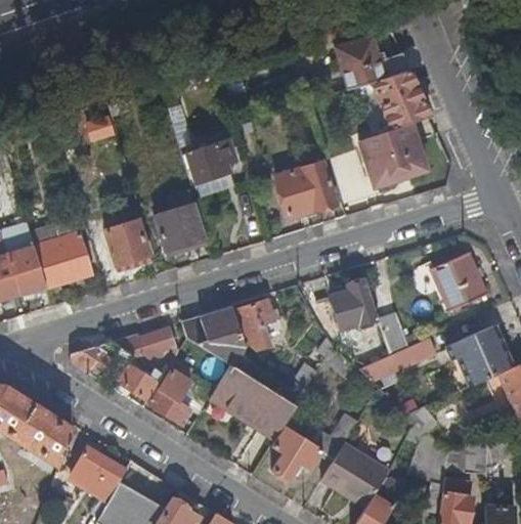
[(409,68),(402,52),(382,58),(374,33),(335,46),(348,88),(351,87),(352,86),(353,85),(353,86),(354,86),(372,81),(409,70),(409,69),(409,68)]
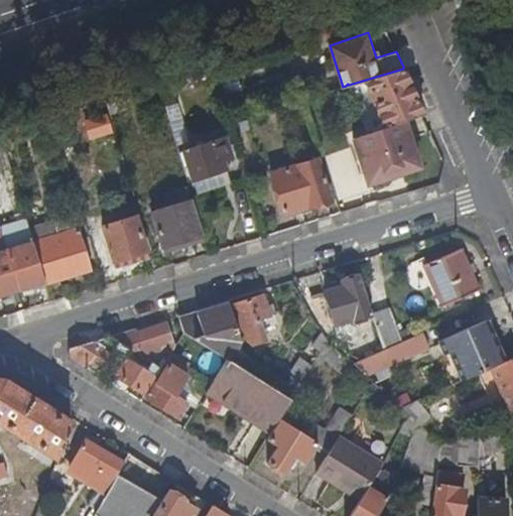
[(424,114),(404,69),(403,69),(366,80),(373,97),(379,108),(370,111),(365,100),(356,104),(368,132),(404,120),(424,114)]
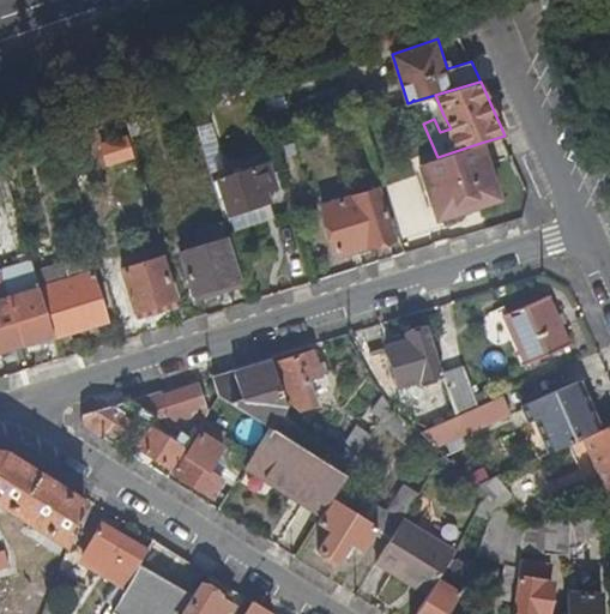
[(213,124),(204,94),(189,98),(199,127),(213,124)]
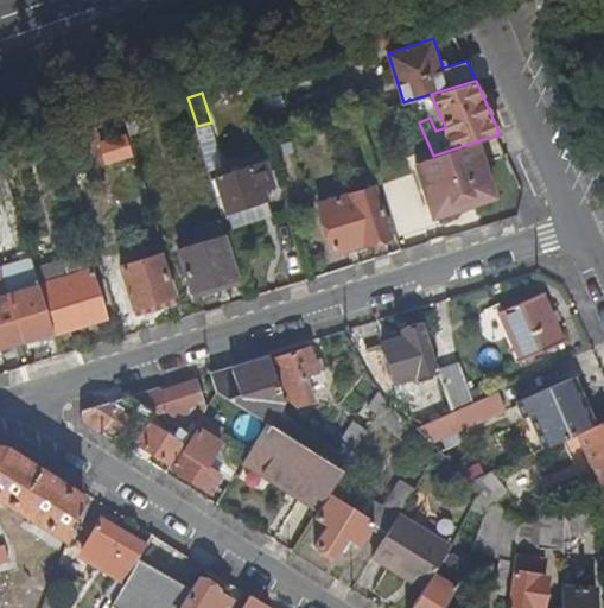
[(126,116),(132,134),(153,128),(147,109),(126,116)]
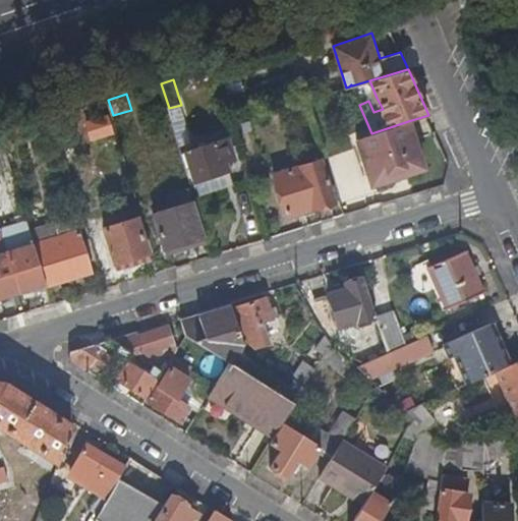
[(383,109),(377,98),(368,101),(373,112),(383,109)]
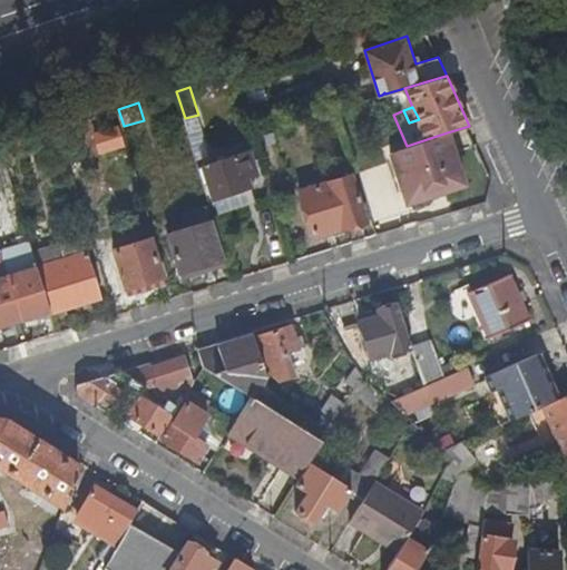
[(74,135),(70,126),(59,129),(62,138),(74,135)]
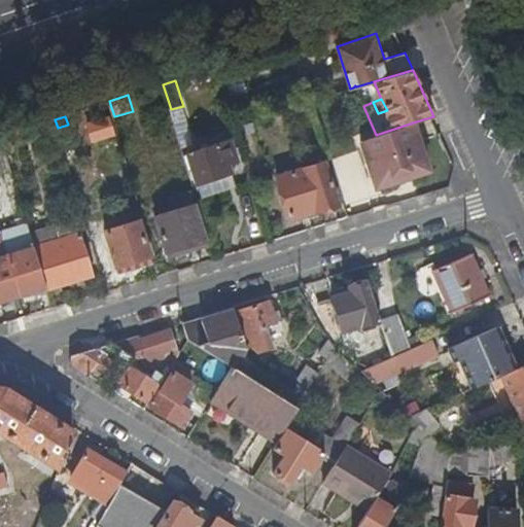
[(109,116),(89,124),(93,140),(114,134),(109,116)]
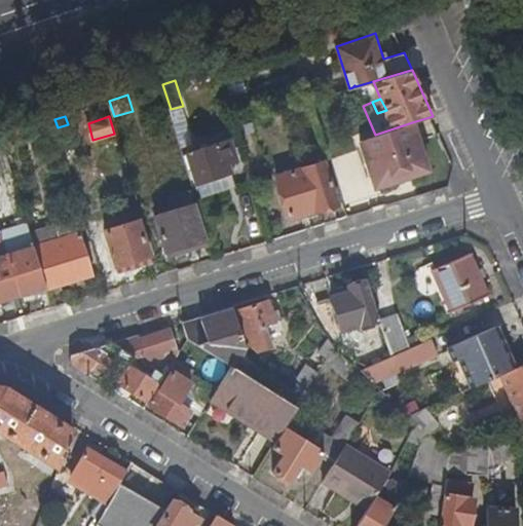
[(430,170),(412,122),(375,135),(360,140),(369,163),(373,161),(380,182),(410,172),(411,176),(430,170)]
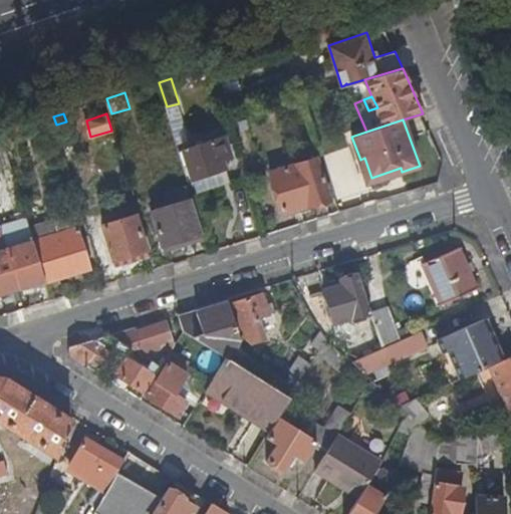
[(227,138),(185,152),(193,179),(226,169),(224,160),(233,158),(227,138)]
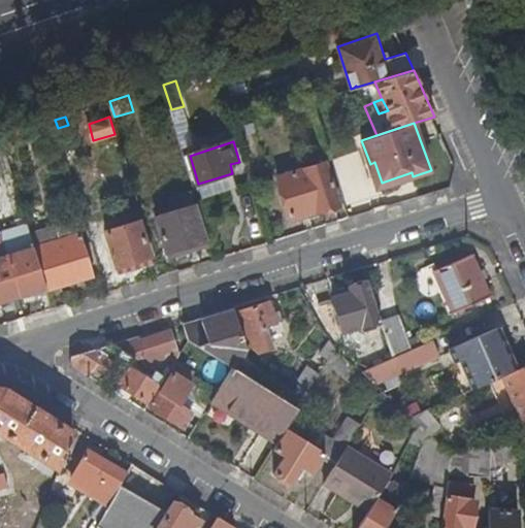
[(327,162),(279,177),(291,219),(339,204),(327,162)]
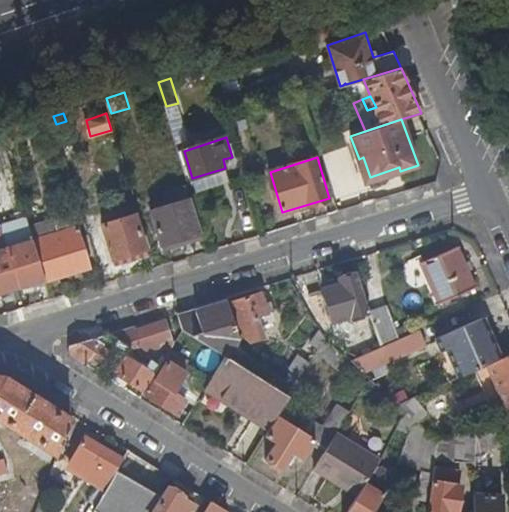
[(363,157),(359,159),(367,183),(400,171),(399,167),(370,177),(363,157)]
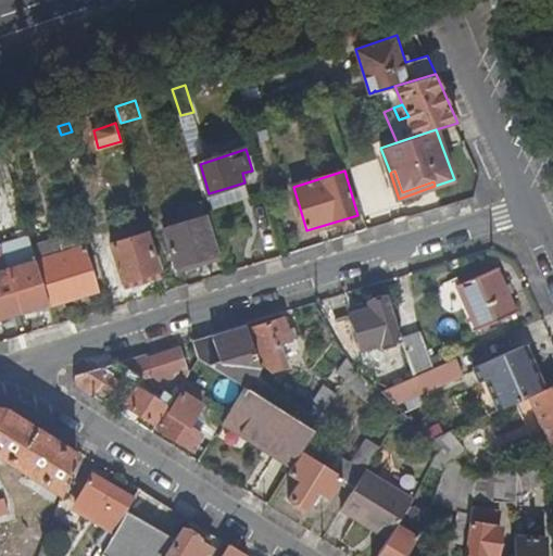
[(185,223),(165,228),(176,265),(218,252),(202,201),(180,207),(185,223)]
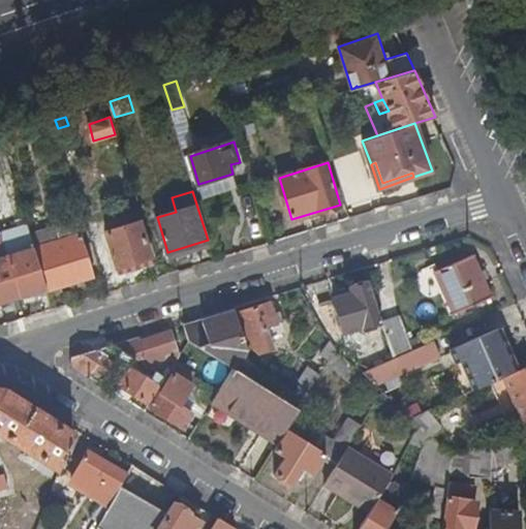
[(78,220),(31,234),(36,249),(83,235),(78,220)]
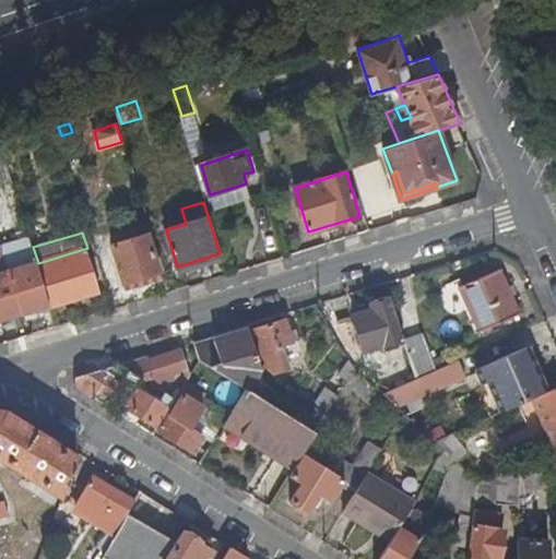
[(149,234),(96,249),(106,281),(122,275),(125,282),(160,272),(149,234)]
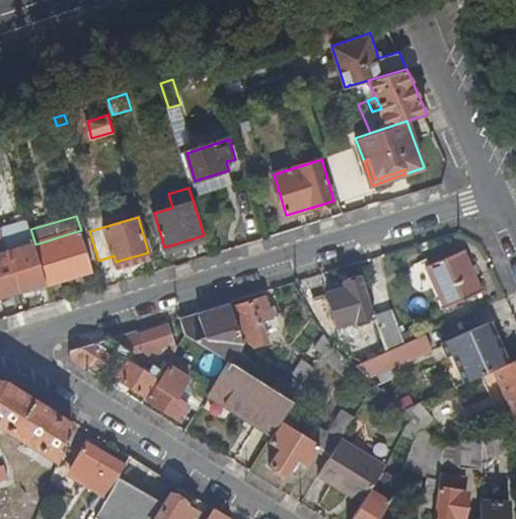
[(2,232),(0,232),(0,297),(47,283),(35,244),(30,229),(27,220),(4,227),(11,249),(8,250),(2,232)]
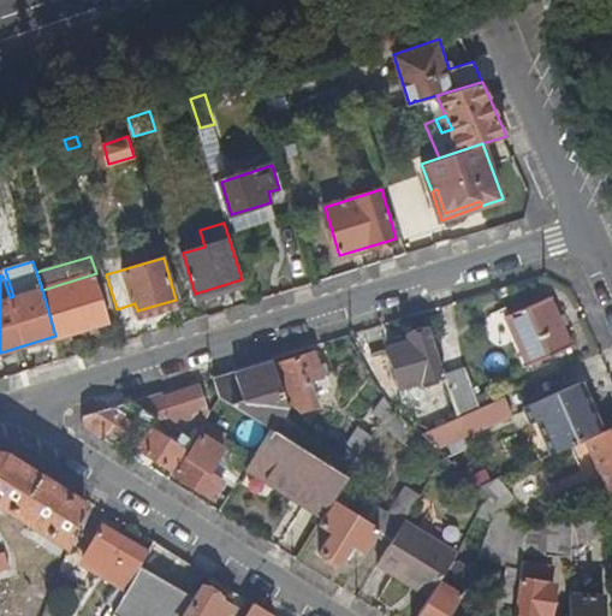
[(96,273),(42,290),(55,336),(110,319),(96,273)]
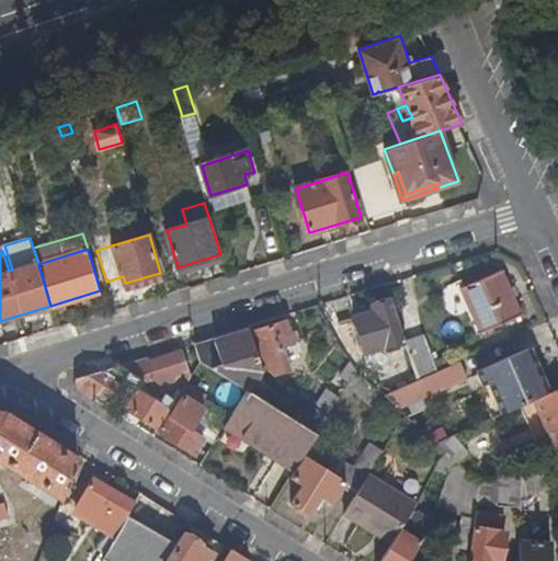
[(503,271),(463,288),(481,333),(522,315),(503,271)]
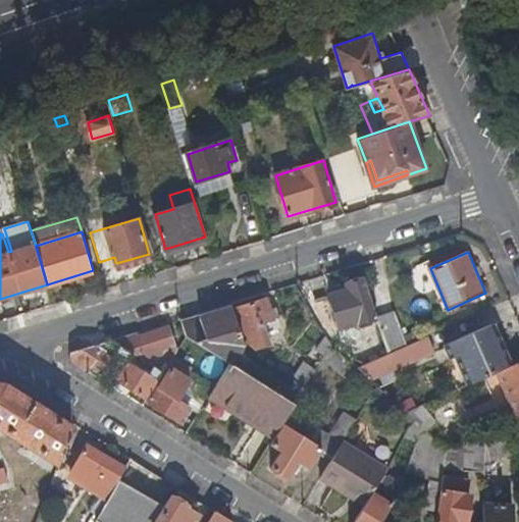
[(349,289),(317,299),(320,314),(331,331),(377,317),(365,277),(347,283),(349,289)]
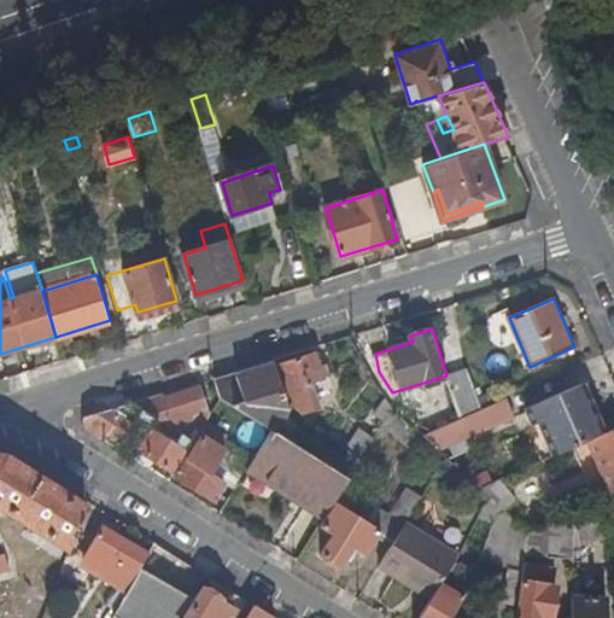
[(333,385),(328,368),(322,369),(316,353),(279,365),(286,390),(284,391),(287,404),(288,404),(290,404),(290,407),(299,413),(319,407),(311,382),(315,380),(319,390),(333,385)]
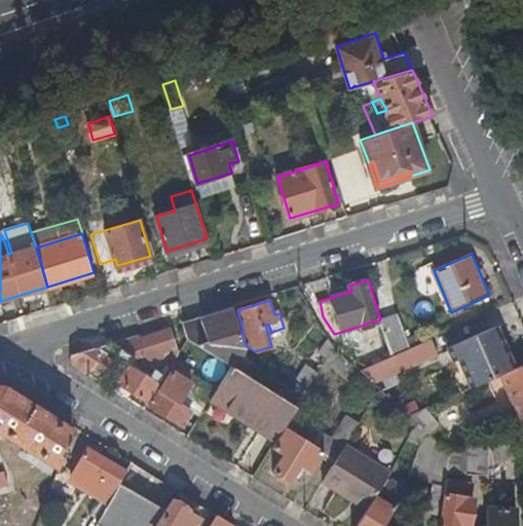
[(241,333),(234,310),(186,325),(188,338),(189,338),(189,339),(232,366),(233,367),(247,346),(246,346),(245,346),(244,345),(245,344),(241,333)]
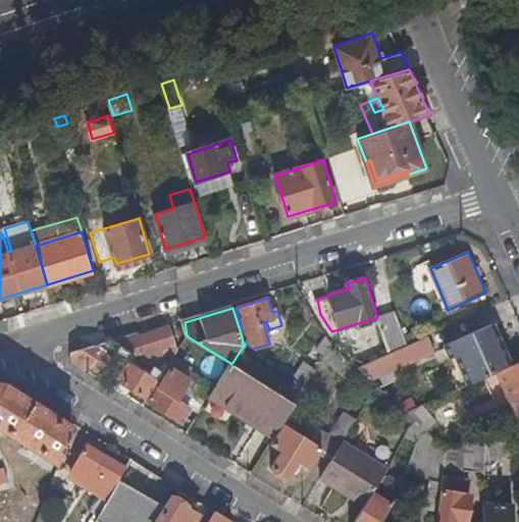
[(395,312),(377,317),(388,353),(405,346),(395,312)]
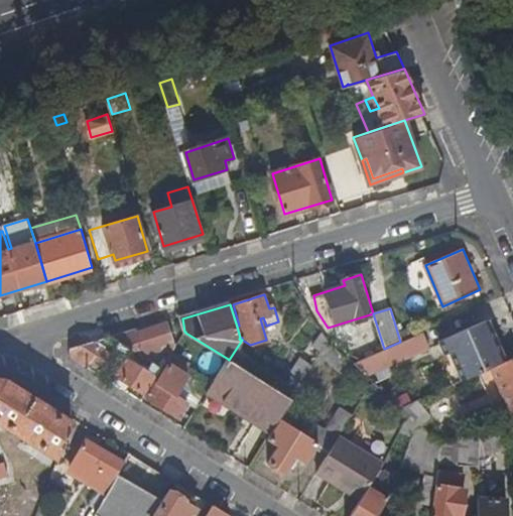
[(463,379),(484,369),(505,360),(488,319),(460,332),(460,331),(454,334),(453,335),(439,341),(445,353),(451,351),(463,379)]
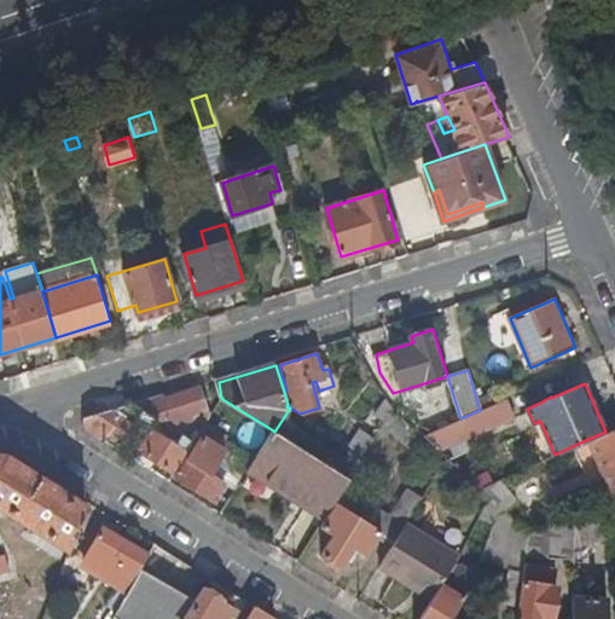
[(210,416),(202,388),(164,399),(163,393),(134,401),(161,418),(174,427),(178,423),(177,417),(192,412),(195,422),(202,431),(210,416)]
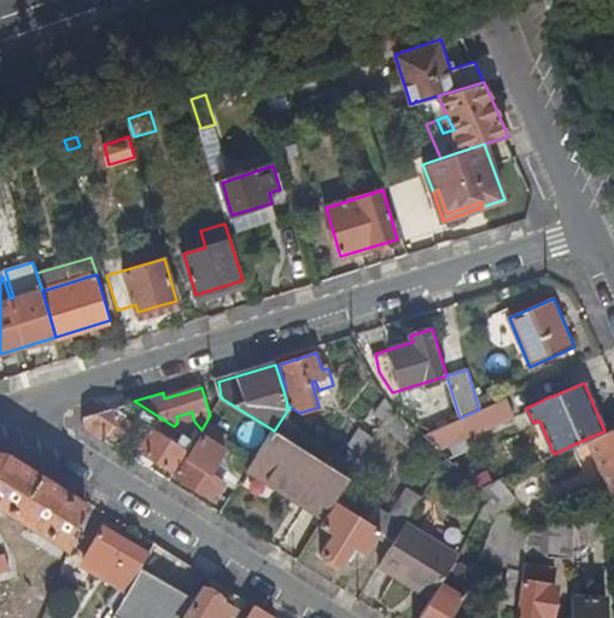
[(507,397),(479,409),(460,418),(422,435),(439,450),(515,418),(507,397)]
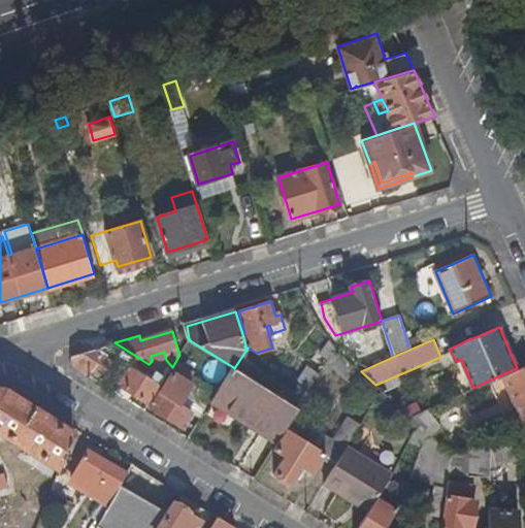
[(329,360),(335,350),(336,348),(331,340),(323,352),(329,360)]
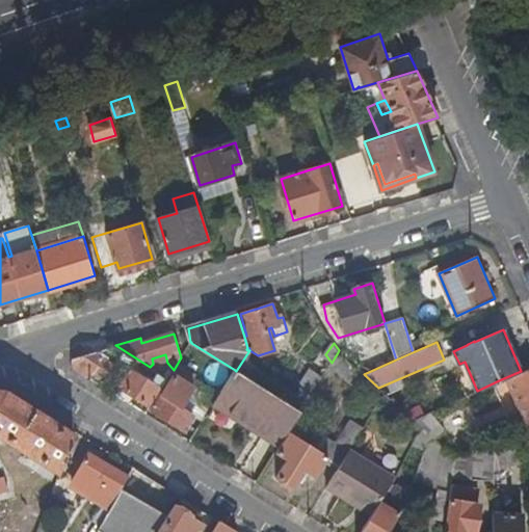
[(131,370),(138,360),(115,345),(75,357),(73,364),(93,376),(95,373),(121,389),(121,388),(131,370)]
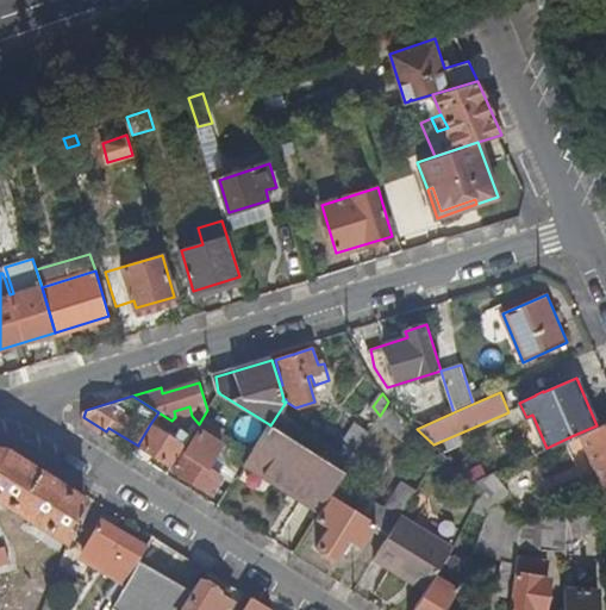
[(411,424),(389,405),(388,405),(387,404),(380,416),(401,435),(411,424)]
